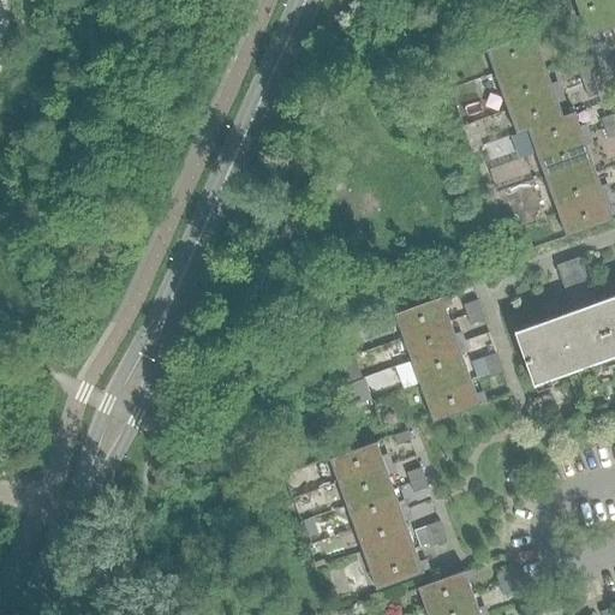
[(614,0),(601,0),(610,28),(614,25),(614,0)]
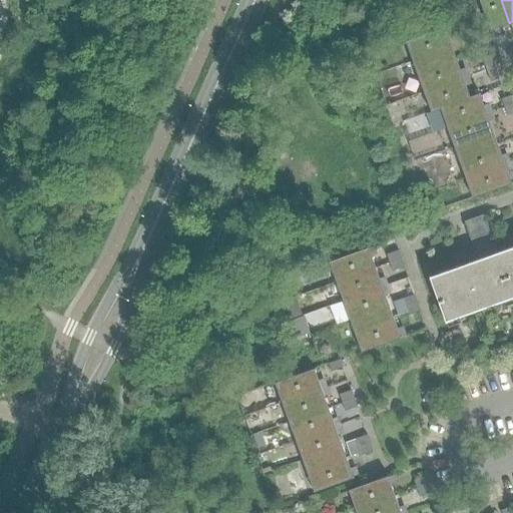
[(461,17),(462,18),(465,25),(476,21),(475,17),(473,12),(461,17)]
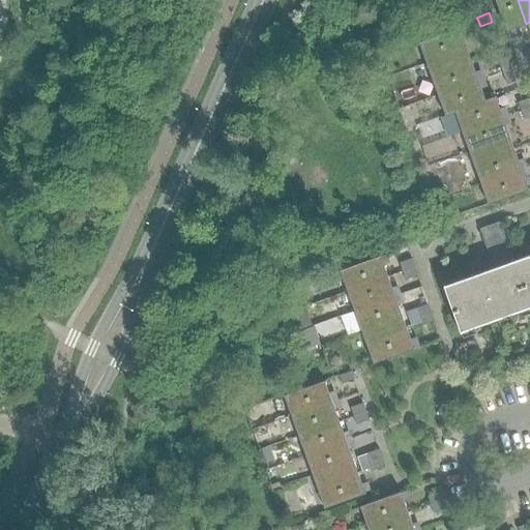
[(460,27),(417,42),(425,65),(468,52),(463,36),(466,35),(463,28),(461,29),(460,27)]
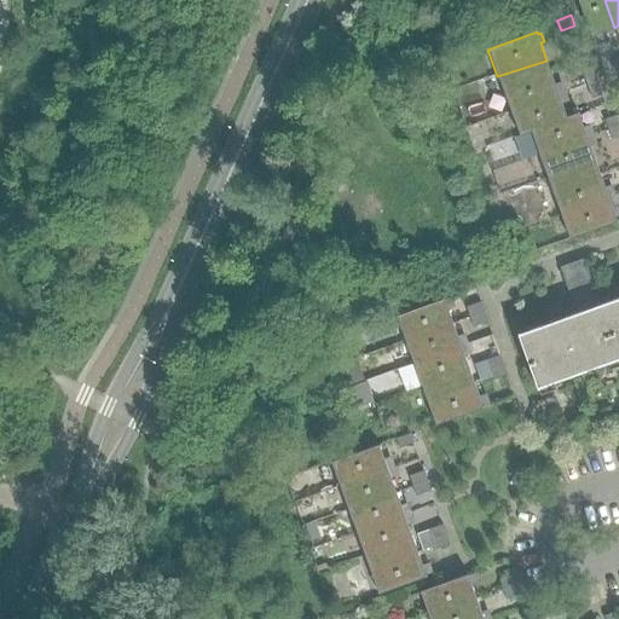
[(555,84),(547,61),(497,76),(507,104),(560,86),(559,84),(555,84)]
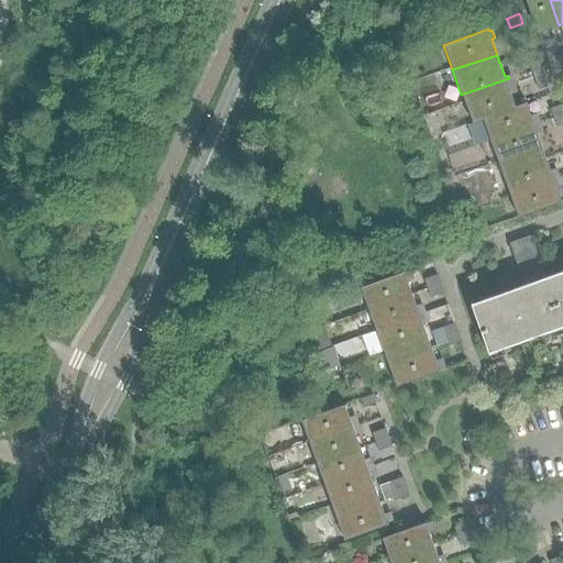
[(541,73),(536,59),(527,63),(532,76),(541,73)]
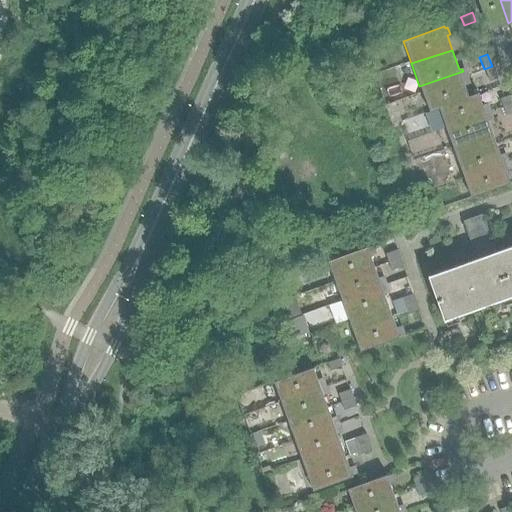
[(496,79),(492,66),(484,69),(488,81),(496,79)]
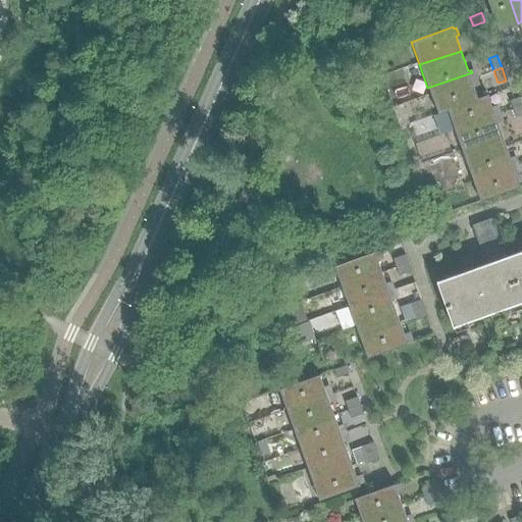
[(477,87),(472,72),(427,88),(436,110),(477,97),(474,88),(477,87)]
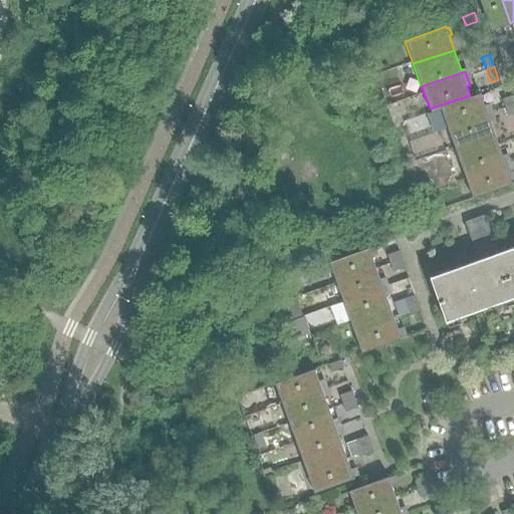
[(470,96),(470,95),(430,108),(431,112),(438,110),(445,129),(491,113),(488,105),(485,106),(479,93),(470,96)]
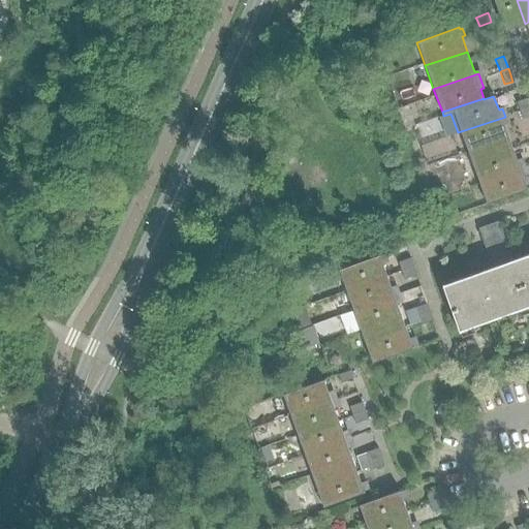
[(528,106),(528,99),(528,97),(516,102),(519,111),(528,106)]
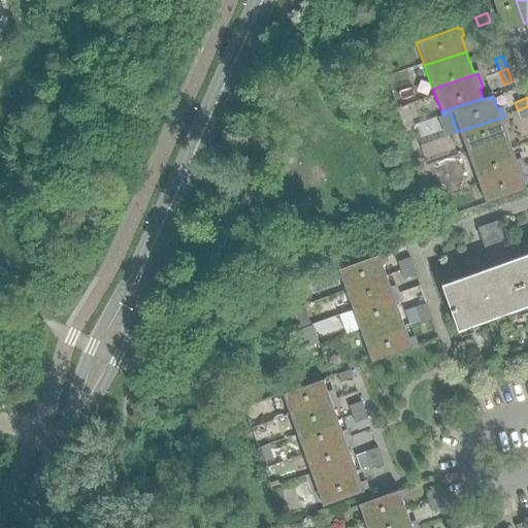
[(527,116),(527,106),(518,110),(521,119),(527,116)]
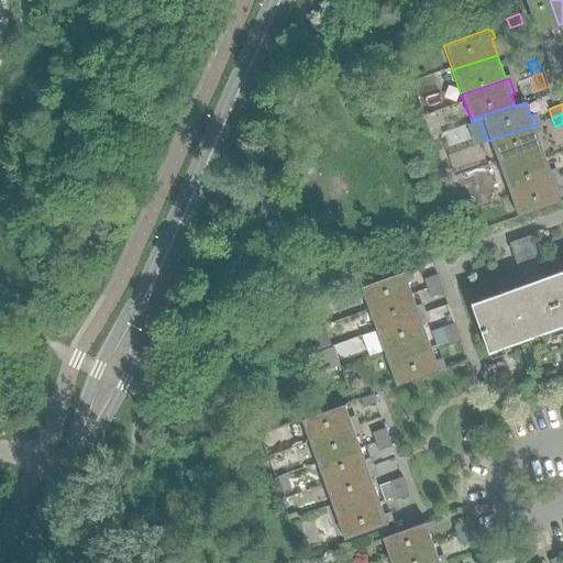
[(540,132),(538,124),(487,141),(497,166),(542,151),(537,133),(540,132)]
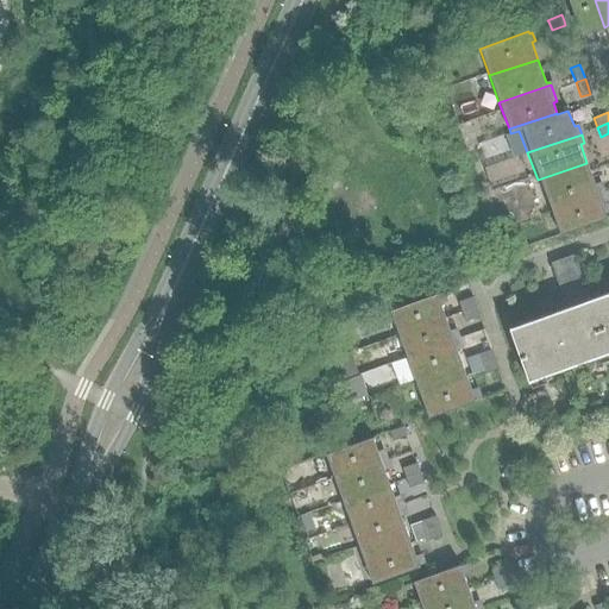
[(594,184),(586,163),(538,180),(547,206),(601,189),(600,182),(594,184)]
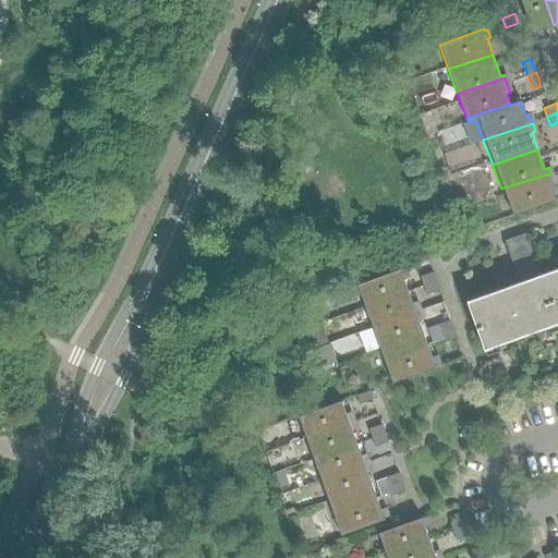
[(550,173),(501,189),(511,215),(556,198),(550,185),(555,184),(550,173)]
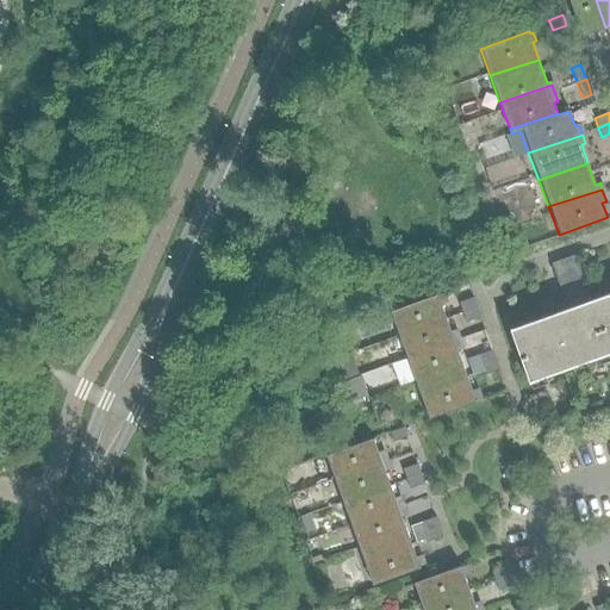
[(609,354),(590,299),(574,256),(551,265),(566,307),(509,328),(529,383),(609,354)]
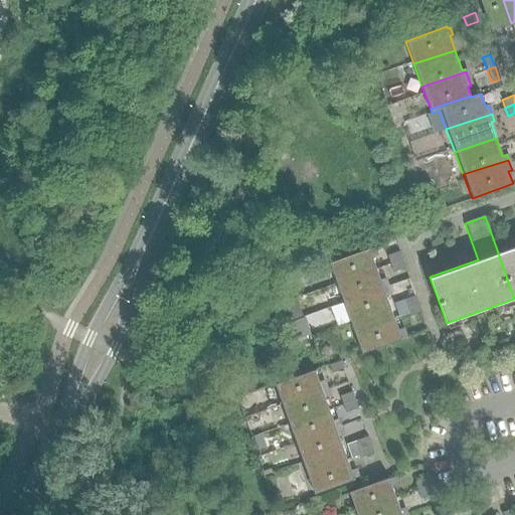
[(514,245),(498,252),(514,299),(514,298),(514,245)]
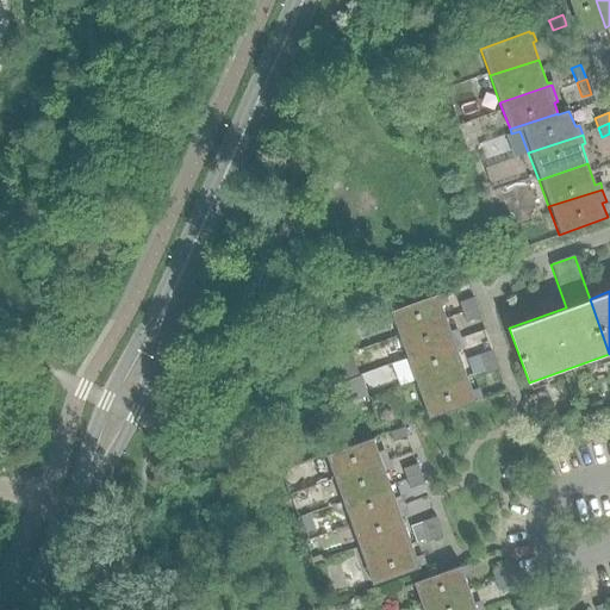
[(397,335),(444,317),(440,305),(444,303),(441,294),(436,296),(435,294),(388,311),(397,335)]
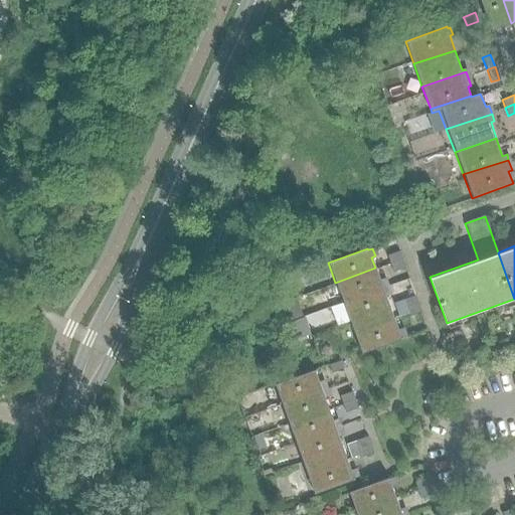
[(401,259),(397,250),(385,255),(388,264),(401,259)]
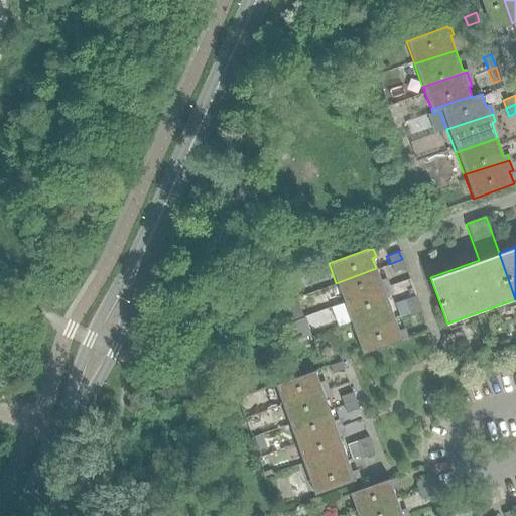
[(405,268),(402,259),(389,264),(392,272),(405,268)]
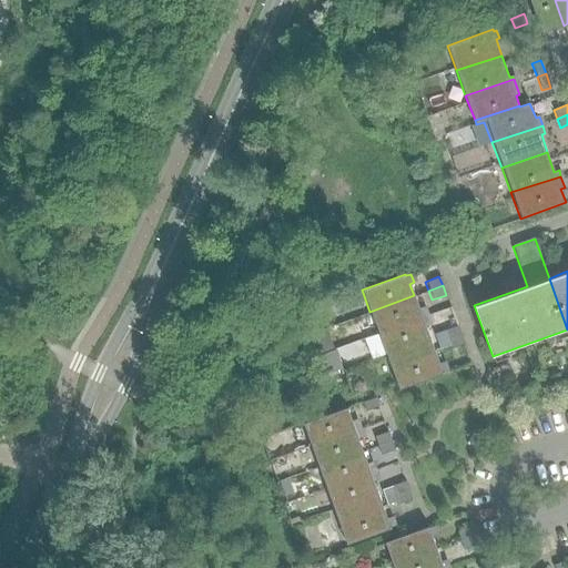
[(414,295),(369,312),(377,333),(426,315),(423,306),(418,308),(414,295)]
